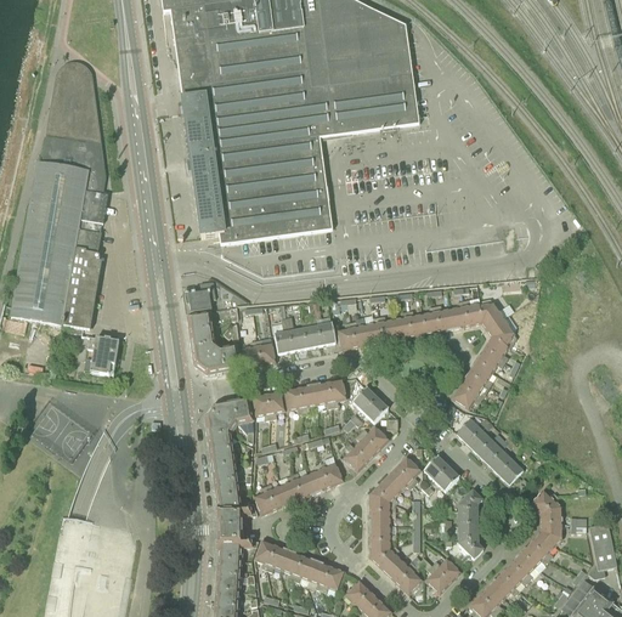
[(162,0),(163,12),(171,11),(184,98),(181,100),(199,226),(202,237),(220,235),(221,243),(331,228),(329,214),(333,214),(329,187),(326,187),(318,137),(388,125),(418,123),(405,29),(345,0),(162,0)]
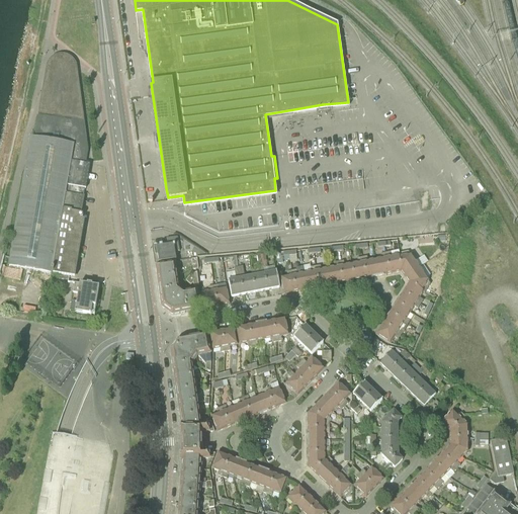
[(53,65),(45,112),(38,111),(34,136),(31,135),(31,136),(9,263),(67,272),(77,216),(81,216),(82,216),(83,213),(83,212),(83,211),(82,210),(81,210),(80,210),(89,162),(88,162),(88,160),(85,159),(87,147),(83,144),(85,134),(82,131),(83,121),(80,118),(82,108),(78,106),(80,96),(77,93),(78,84),(75,81),(77,71),(73,68),(73,67),(73,66),(73,65),(73,64),(73,63),(72,63),(72,62),(71,61),(71,60),(70,59),(69,59),(69,58),(68,58),(66,57),(65,57),(64,57),(62,57),(61,57),(60,57),(59,58),(58,58),(57,59),(56,60),(55,61),(54,62),(54,63),(53,65)]
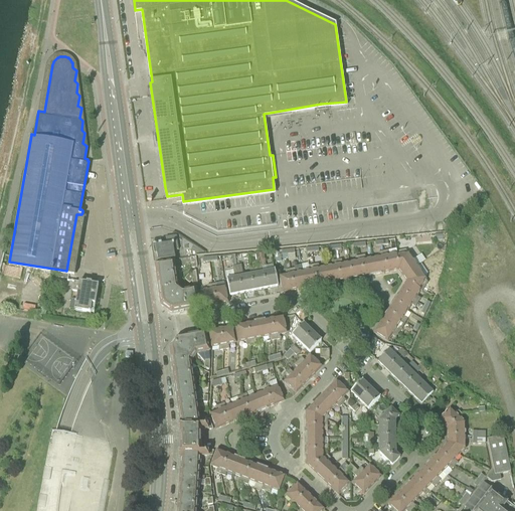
[(157,258),(175,256),(174,247),(179,246),(177,232),(166,233),(167,240),(155,242),(157,258)]
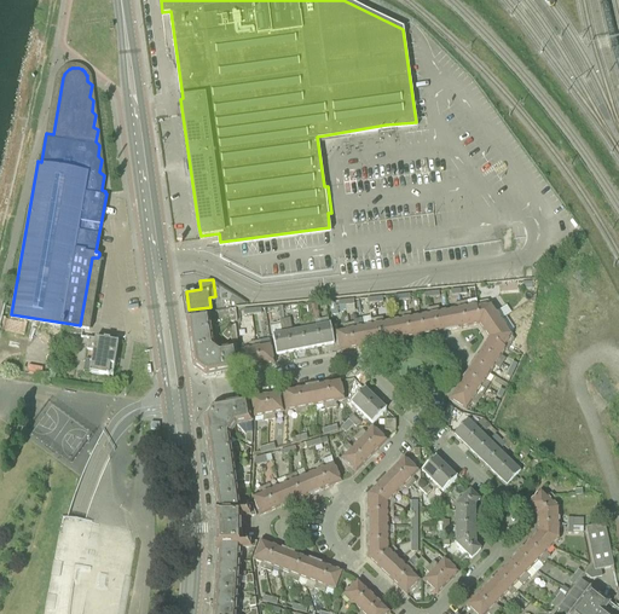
[(485,328),(502,316),(497,308),(489,296),(487,296),(475,299),(475,301),(480,320),(485,328)]
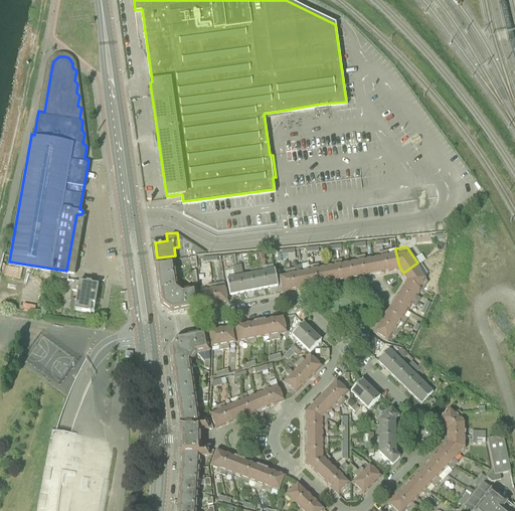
[(387,269),(399,267),(395,250),(389,251),(388,247),(383,248),(387,269)]
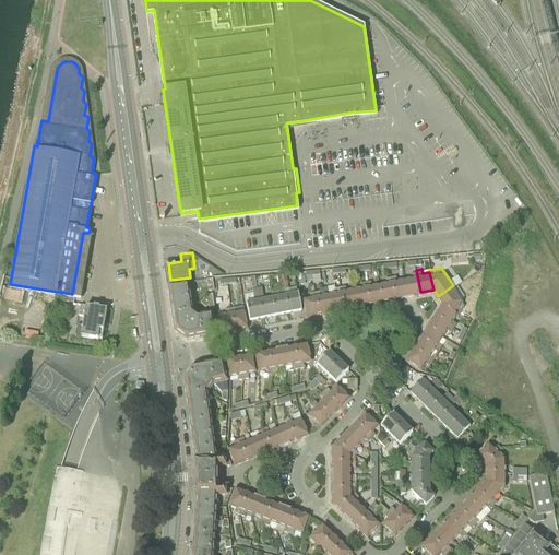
[(407,295),(420,292),(416,270),(411,271),(412,275),(404,276),(407,295)]
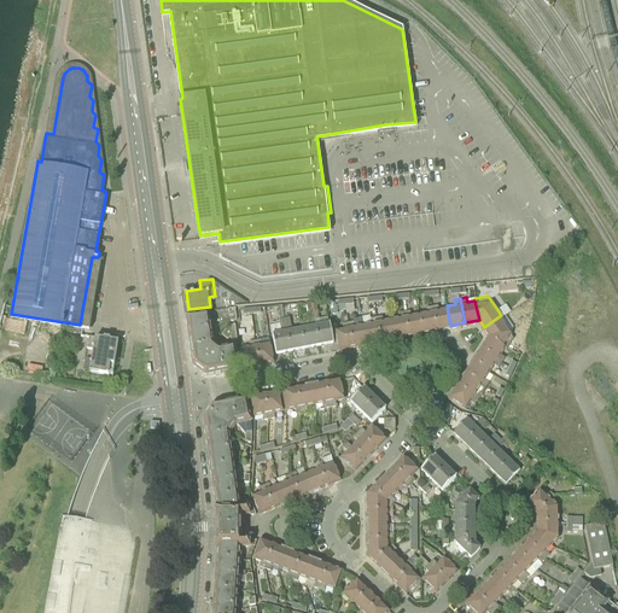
[(437,328),(450,326),(447,305),(438,308),(438,302),(432,303),(437,328)]
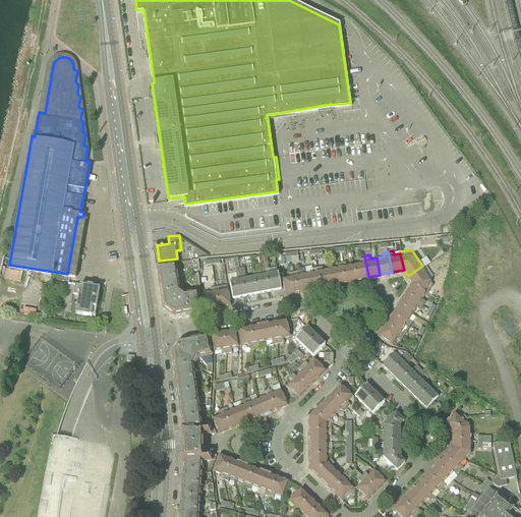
[(357,279),(368,277),(364,255),(359,257),(360,262),(354,263),(357,279)]
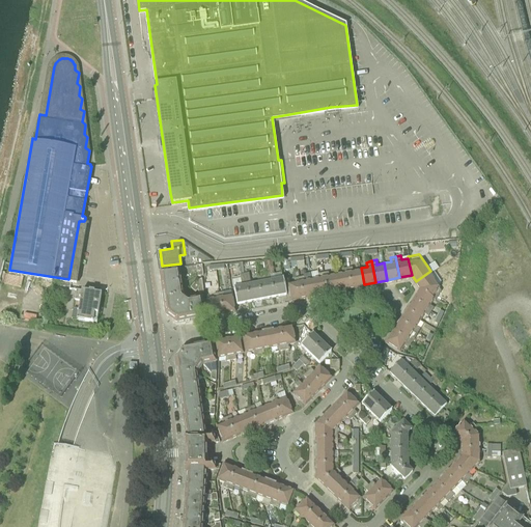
[(352,286),(364,284),(361,268),(353,269),(353,265),(347,266),(352,286)]
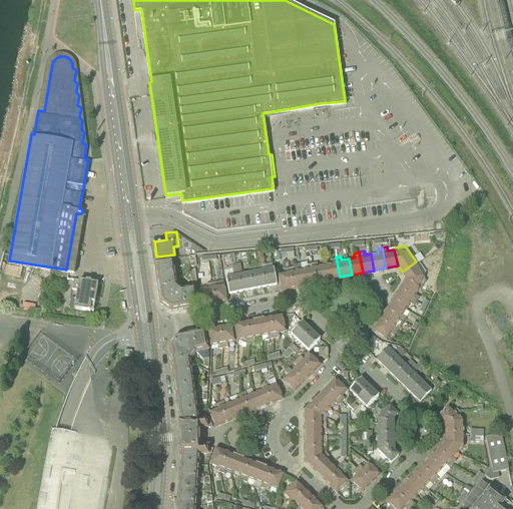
[(328,279),(340,277),(336,257),(331,258),(332,262),(325,263),(328,279)]
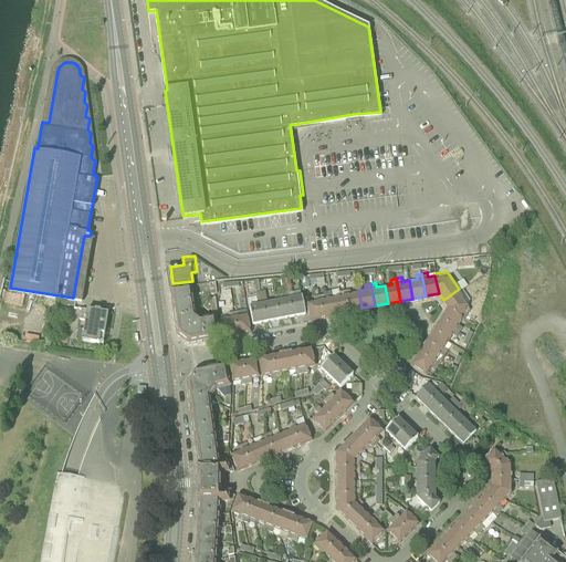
[(173,301),(194,299),(192,284),(170,288),(171,290),(170,291),(170,294),(171,295),(173,301)]
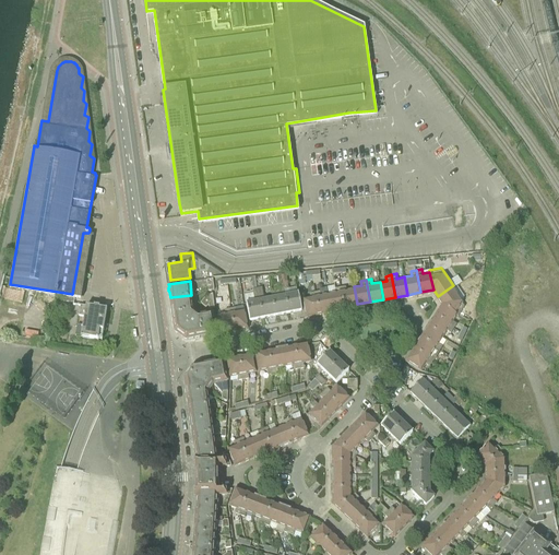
[(332,309),(345,307),(341,284),(335,285),(335,290),(329,292),(332,309)]
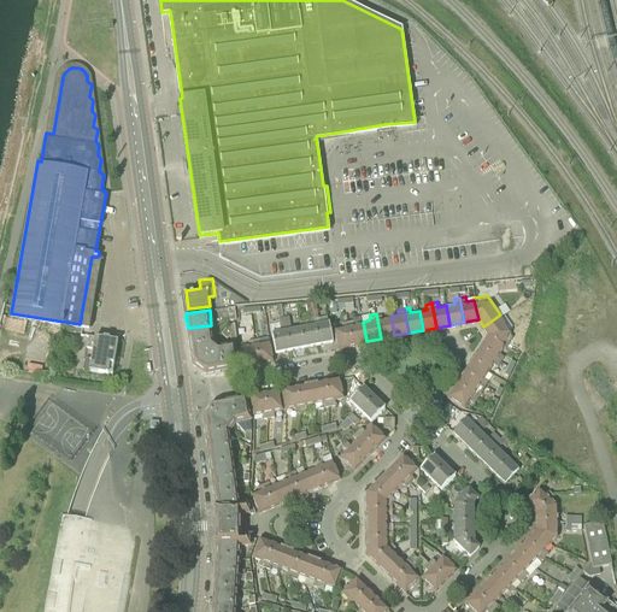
[(381,339),(394,335),(391,316),(382,317),(382,313),(376,313),(381,339)]
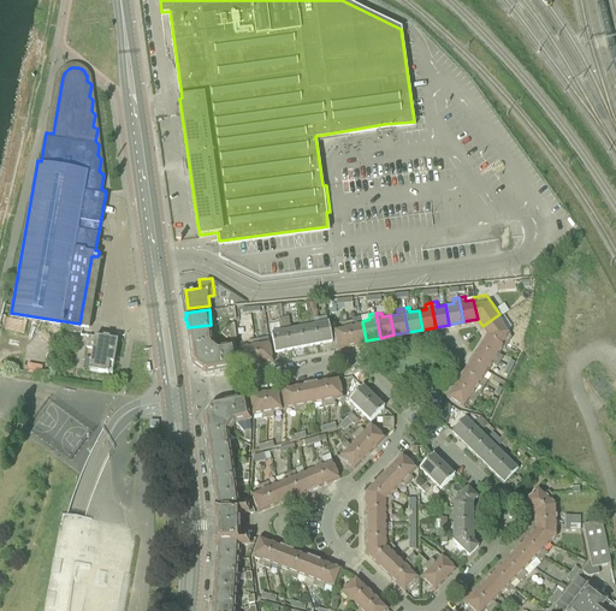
[(353,343),(366,340),(362,321),(360,314),(353,315),(348,319),(353,343)]
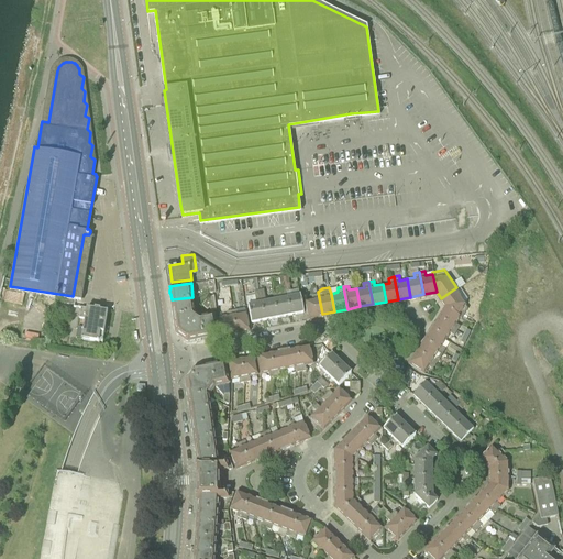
[(445,304),(461,314),(462,315),(467,306),(465,303),(466,302),(456,287),(441,298),(445,304)]
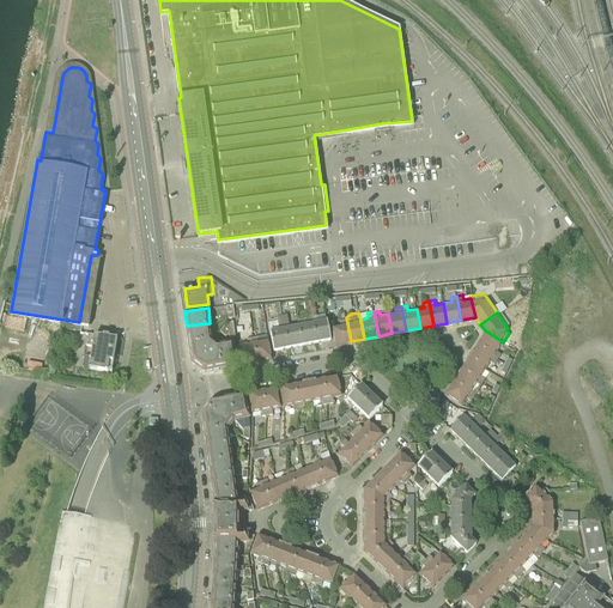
[(228,320),(220,327),(226,333),(229,330),(230,334),(236,334),(234,317),(228,320)]
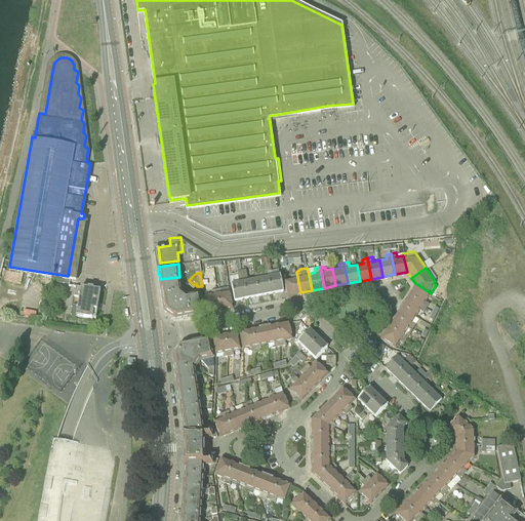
[(280,272),(273,273),(268,274),(271,290),(283,288),(280,272)]
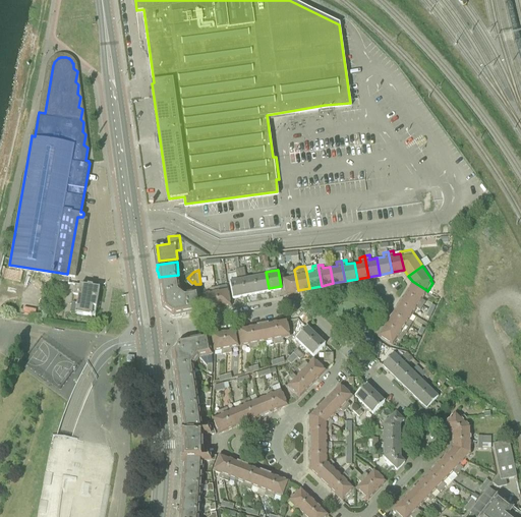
[(286,292),(298,290),(294,270),(289,271),(289,275),(283,276),(286,292)]
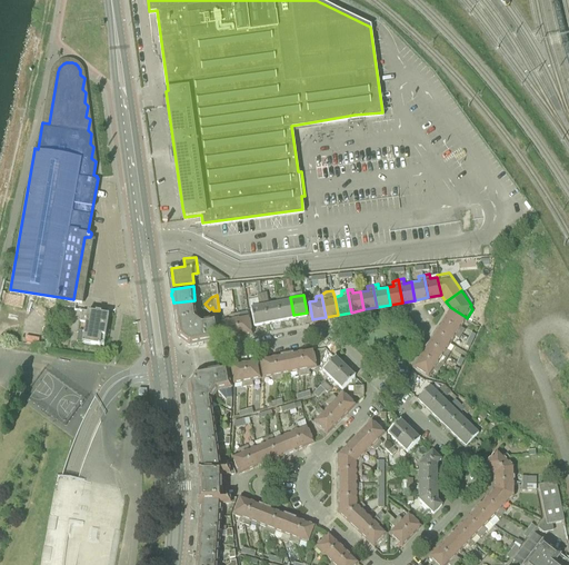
[(253,323),(268,320),(263,303),(263,296),(258,297),(259,303),(250,305),(253,323)]
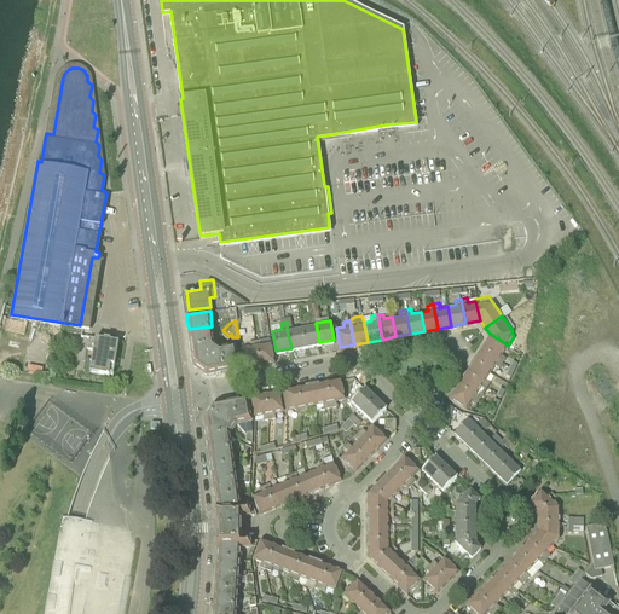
[(291,348),(305,346),(301,325),(293,328),(291,322),(287,322),(287,329),(291,348)]
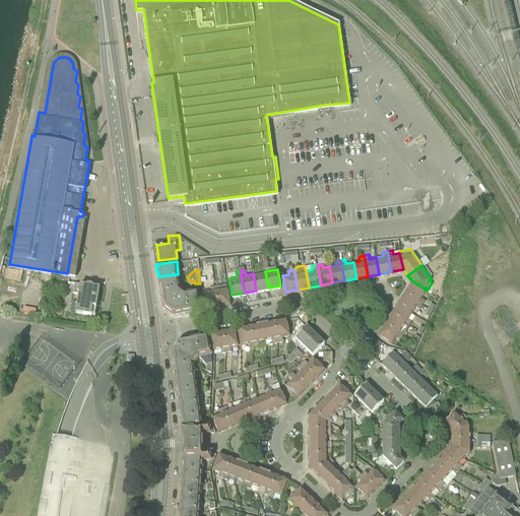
[(268,287),(265,271),(261,272),(253,273),(256,291),(268,287)]
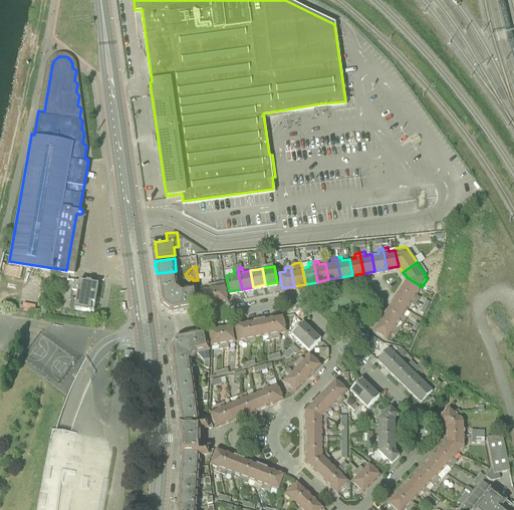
[(159,286),(178,284),(176,271),(157,273),(158,280),(157,281),(158,284),(159,285),(159,286)]
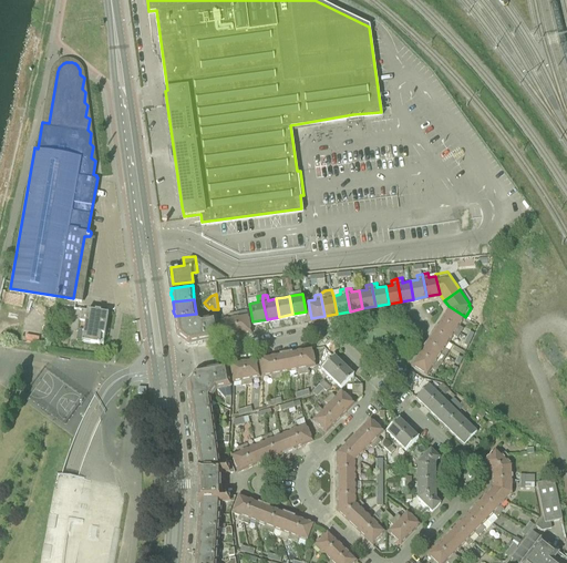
[(441,318),(460,330),(463,326),(460,324),(464,316),(449,306),(441,318)]
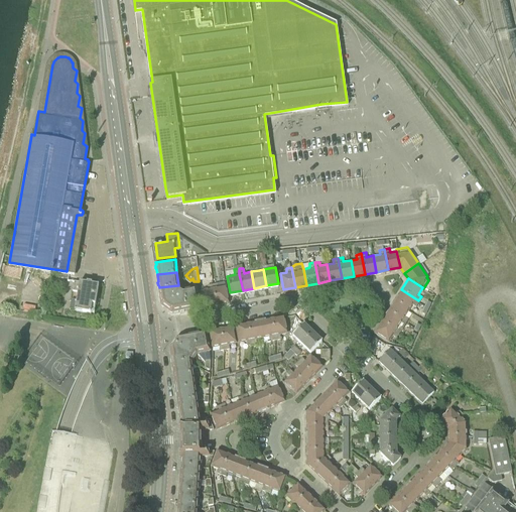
[(99,282),(80,279),(75,307),(94,310),(99,282)]
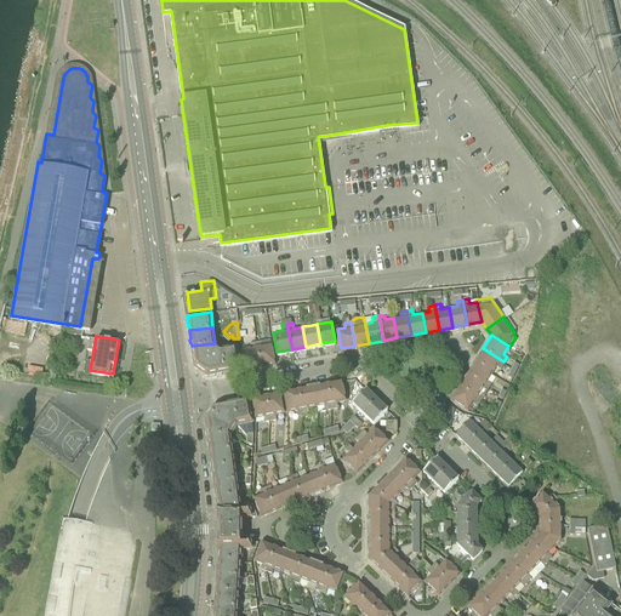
[(256,340),(260,364),(275,361),(272,342),(263,343),(262,338),(256,340)]
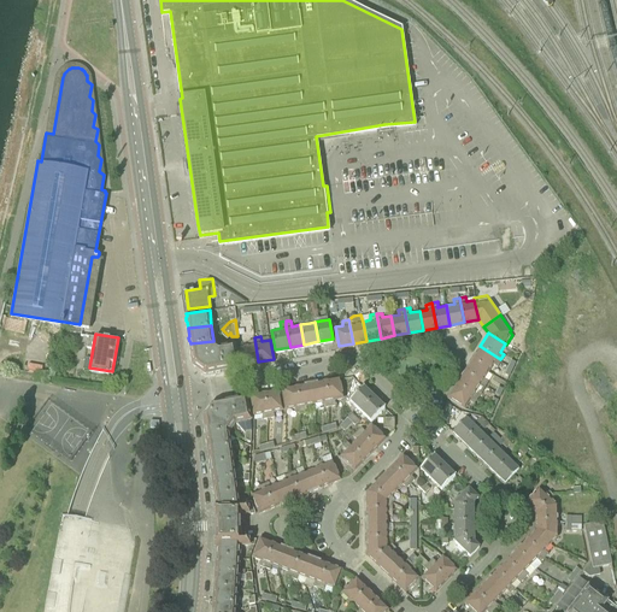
[(245,364),(258,362),(254,337),(247,339),(248,343),(241,345),(245,364)]
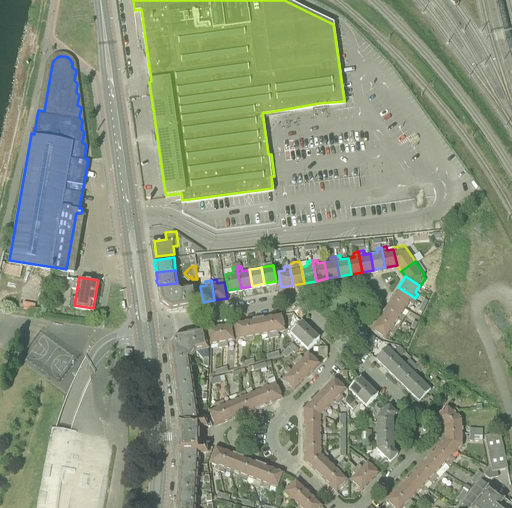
[(164,301),(167,303),(179,284),(177,283),(158,285),(158,287),(157,288),(158,291),(159,292),(160,300),(161,301),(163,302),(164,301)]
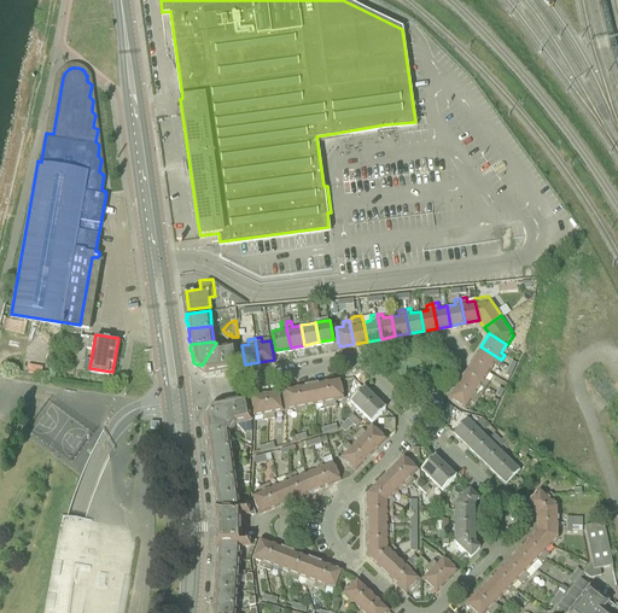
[(220,345),(225,368),(226,367),(227,368),(231,368),(232,367),(239,365),(234,342),(220,345)]
